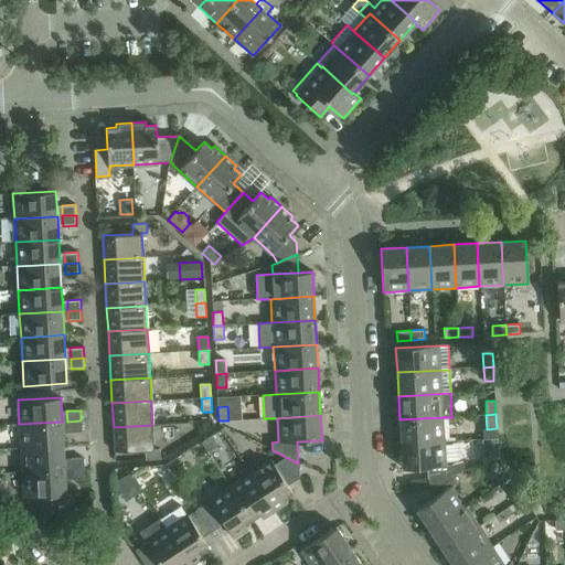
[(443,417),(400,419),(401,444),(445,441),(443,417)]
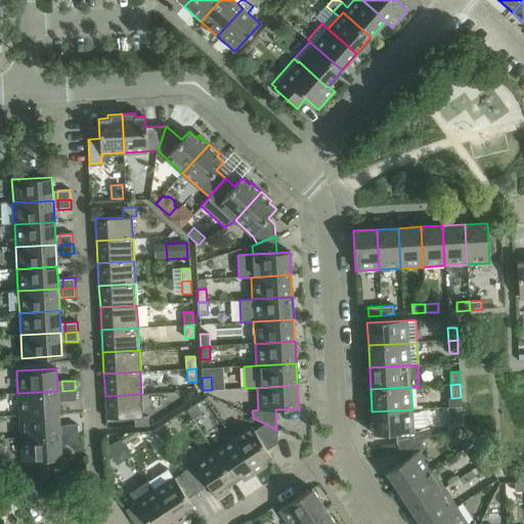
[(62,391),(62,400),(76,400),(75,390),(62,391)]
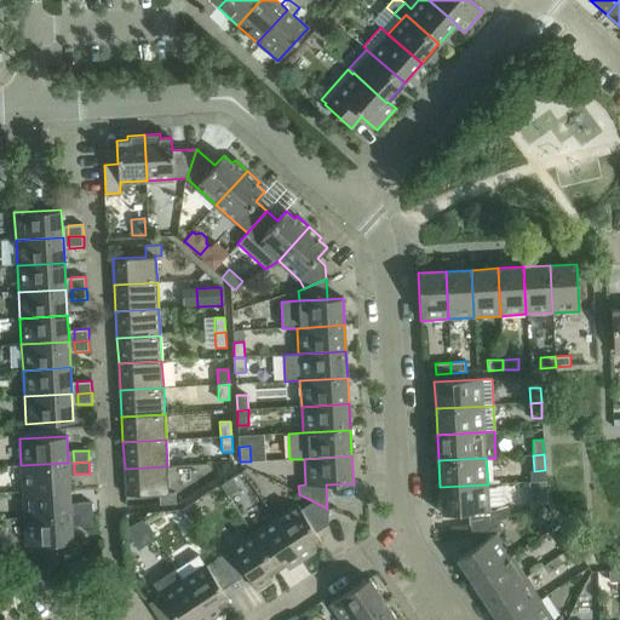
[(68,463),(21,465),(22,492),(70,489),(68,463)]
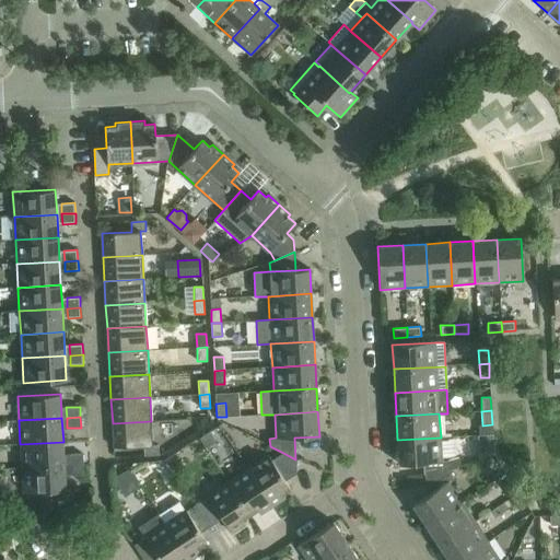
[(151,421),(113,423),(114,447),(144,446),(144,456),(159,455),(158,445),(153,445),(151,421)]
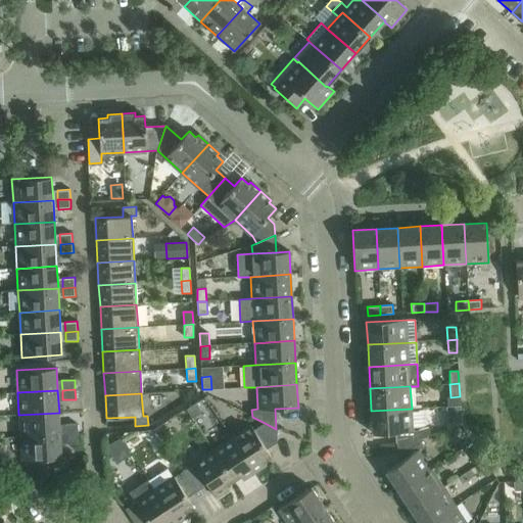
[(196,403),(186,410),(192,418),(202,412),(196,403)]
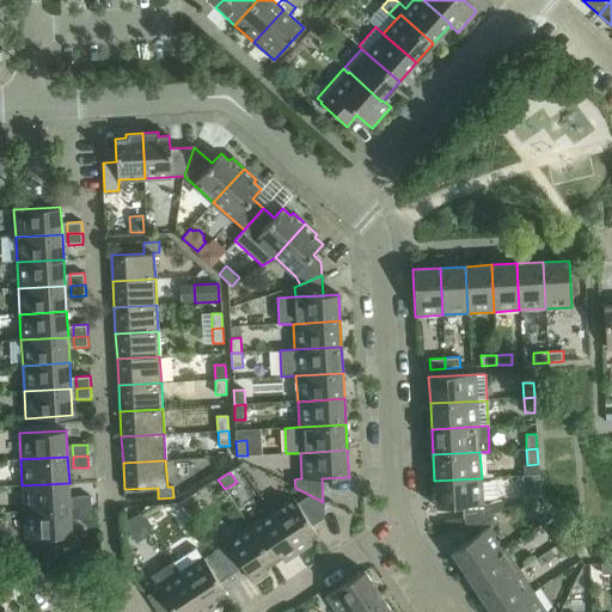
[(539,476),(522,477),(524,503),(540,497),(539,476)]
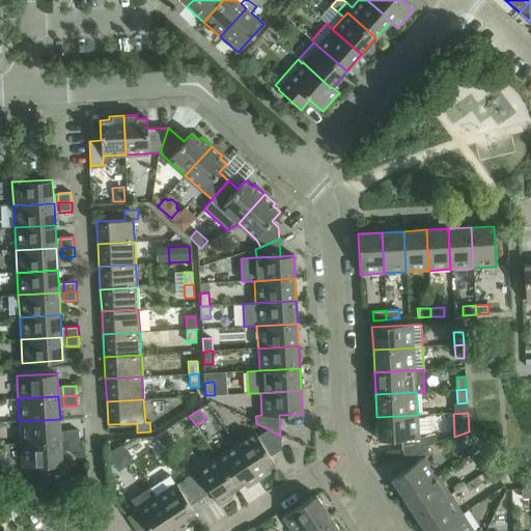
[(418,415),(376,417),(379,440),(401,439),(402,453),(425,446),(425,437),(419,437),(418,415)]
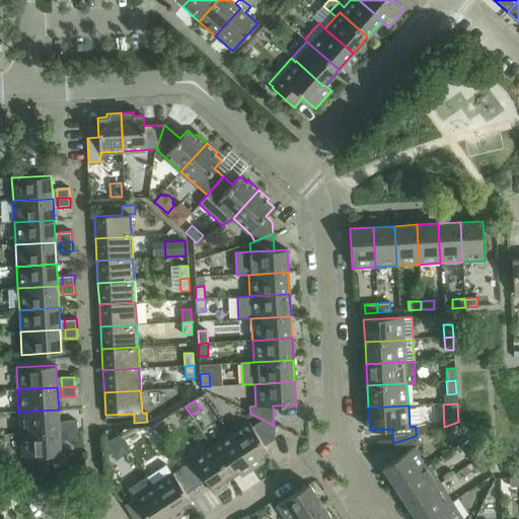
[(59,410),(18,412),(20,434),(60,431),(59,410)]
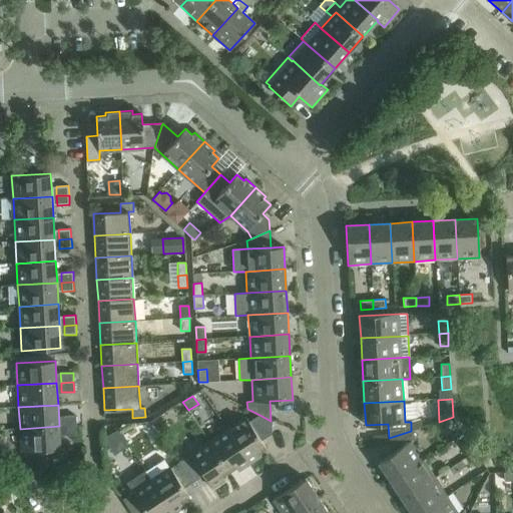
[(246,418),(227,431),(248,463),(260,455),(259,453),(266,448),(261,440),(272,434),(271,421),(260,415),(248,422),(246,418)]
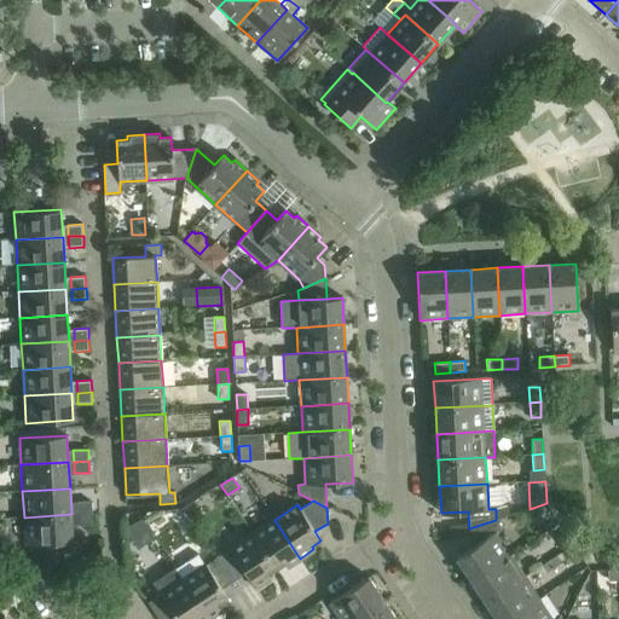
[(76,502),(76,514),(92,513),(91,502),(76,502)]
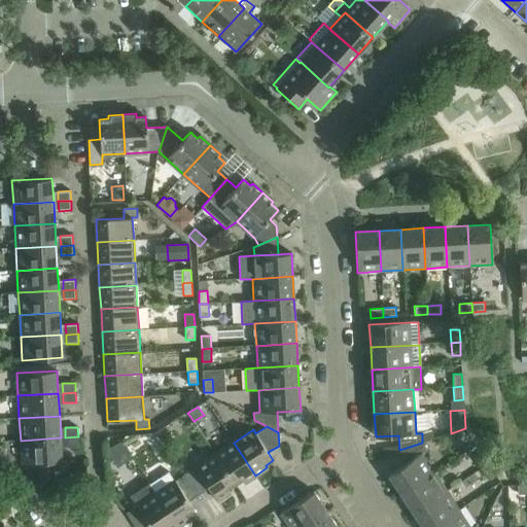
[(431,430),(422,433),(422,443),(432,438),(431,430)]
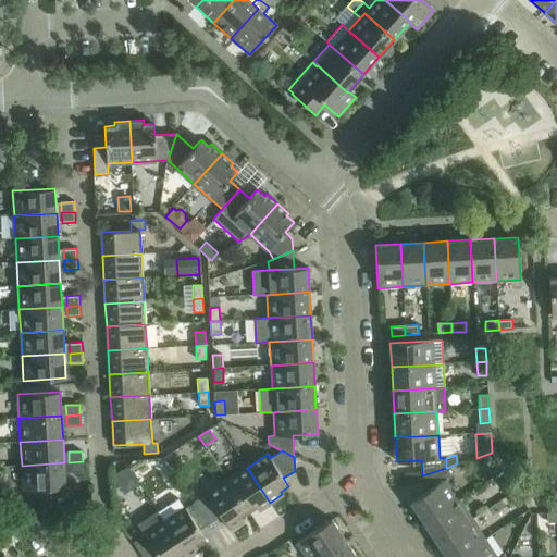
[(69,462),(70,473),(83,472),(83,461),(69,462)]
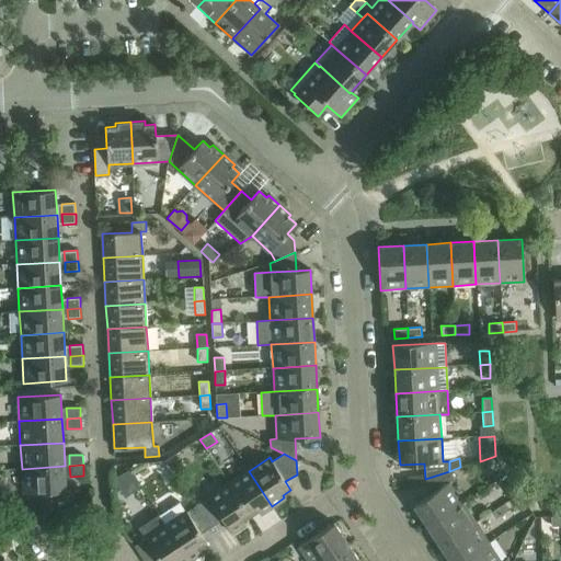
[(65,466),(22,469),(23,493),(66,491),(65,466)]
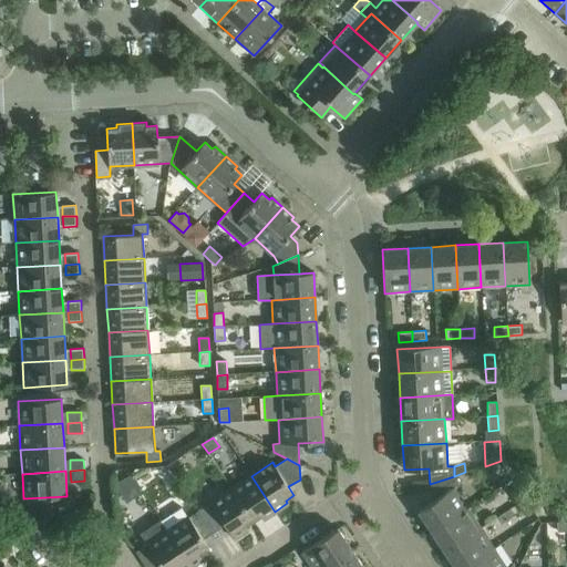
[(251,476),(232,490),(253,522),(260,516),(263,519),(275,512),(251,476)]
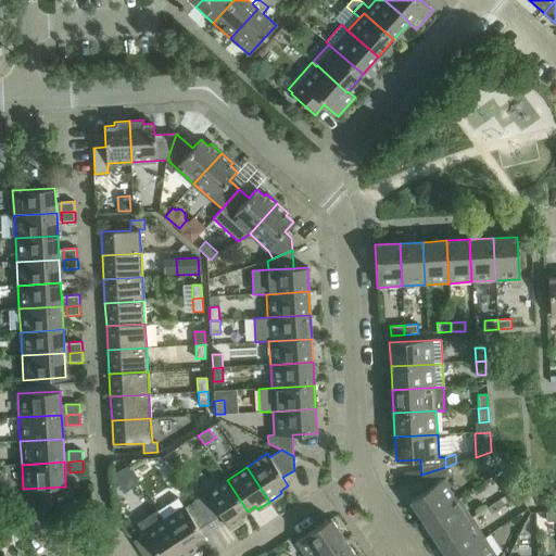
[(445,467),(421,475),(430,488),(409,501),(422,521),(458,498),(445,478),(451,475),(445,467)]
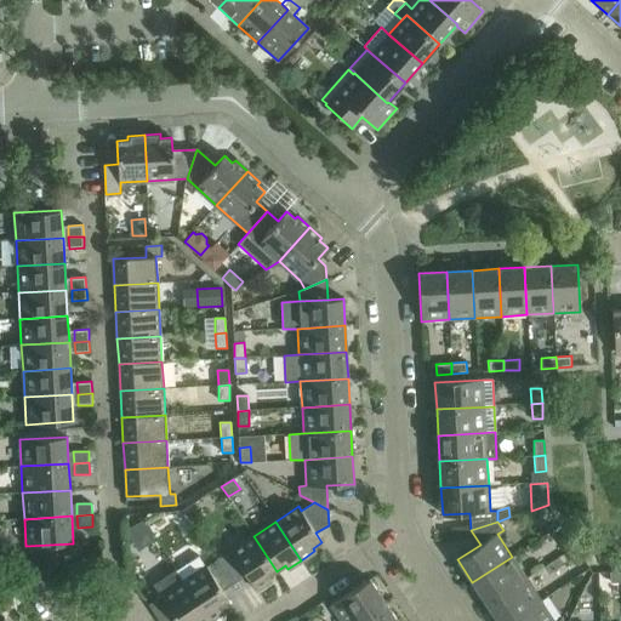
[(558,540),(567,552),(575,546),(567,534),(558,540)]
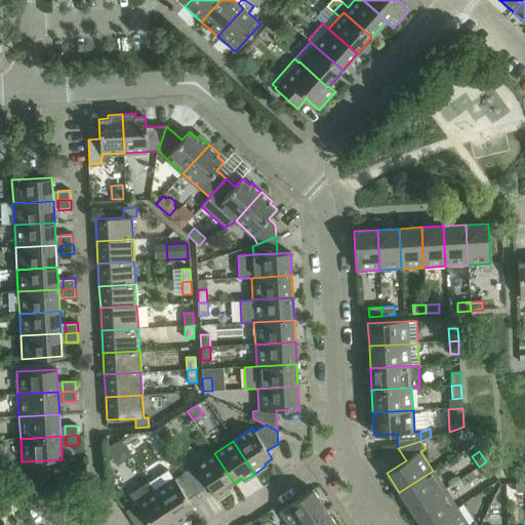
[(214,453),(185,472),(198,493),(208,486),(216,498),(229,490),(227,487),(234,483),(214,453)]
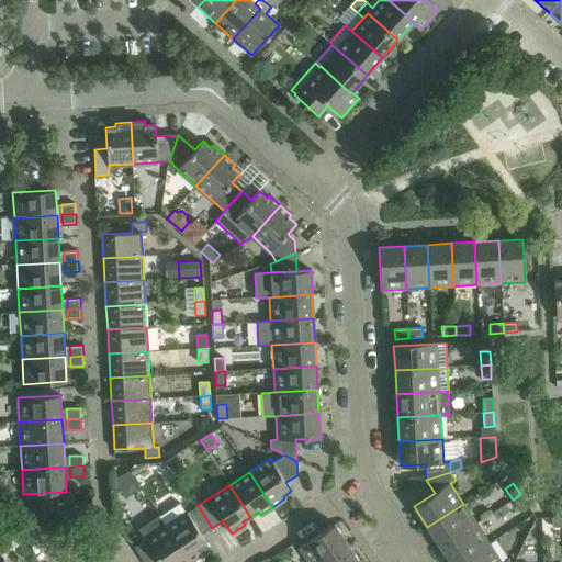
[(520,494),(513,499),(520,512),(528,506),(520,494)]
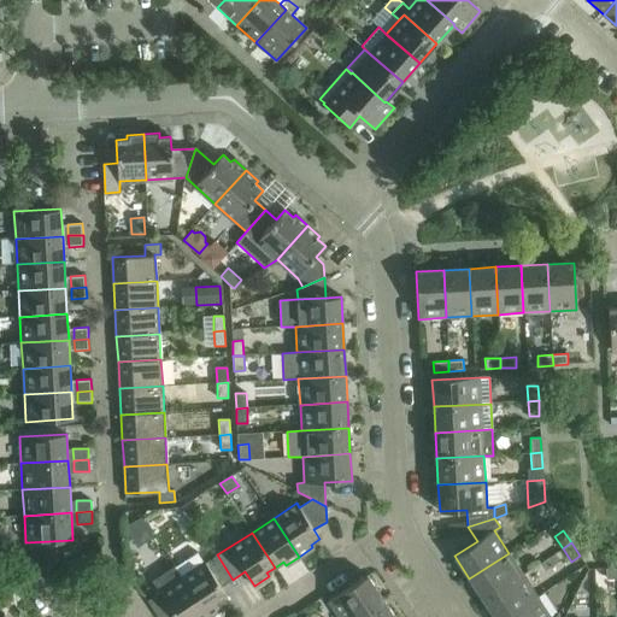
[(175,566),(182,577),(183,577),(207,616),(222,607),(219,604),(229,598),(222,587),(233,580),(217,554),(204,564),(197,552),(175,566)]
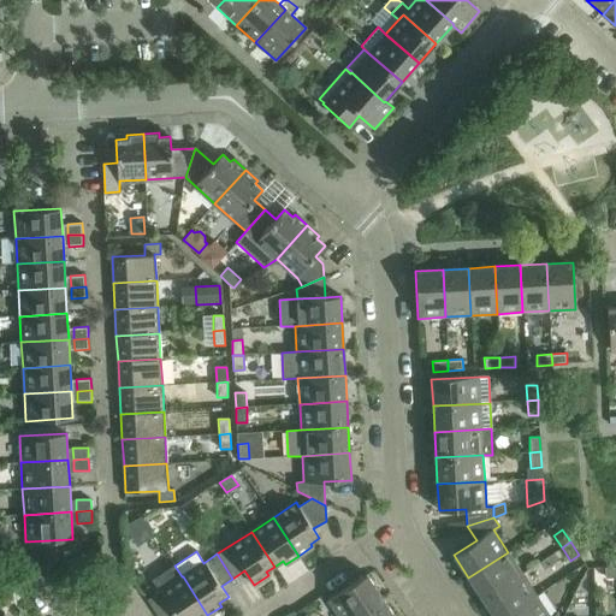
[(508,552),(468,578),(483,599),(522,574),(508,552)]
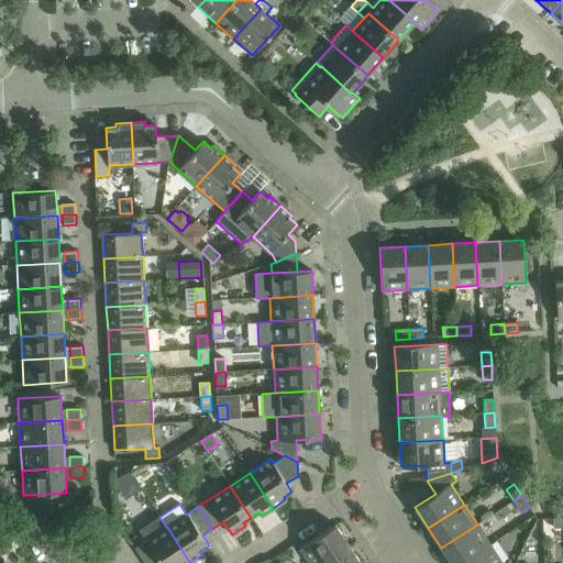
[(139,530),(146,541),(135,548),(144,562),(159,562),(161,562),(188,562),(189,562),(167,527),(166,527),(159,517),(159,516),(139,530)]
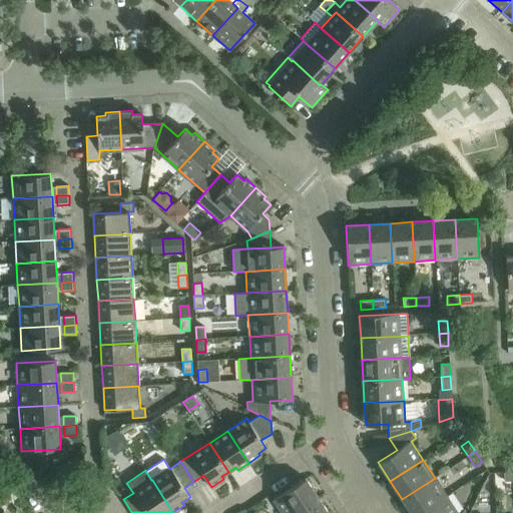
[(512,471),(503,472),(504,481),(512,480),(512,471)]
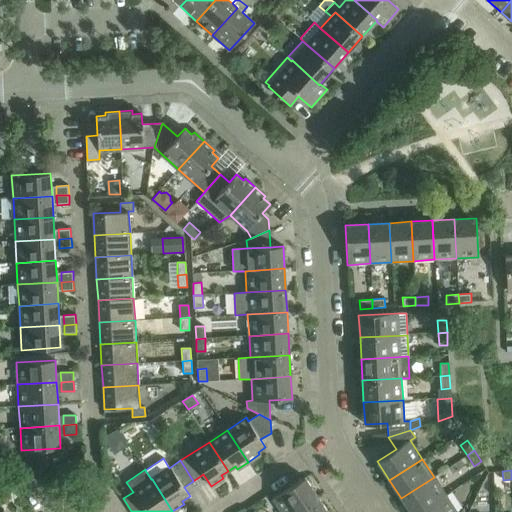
[(272,499),(280,511),(292,511),(317,496),(305,477),(272,499)]
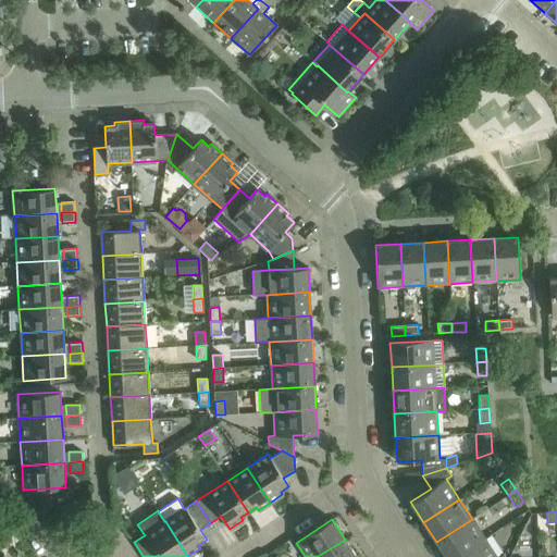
[(472,519),(436,542),(446,556),(456,556),(485,539),(472,519)]
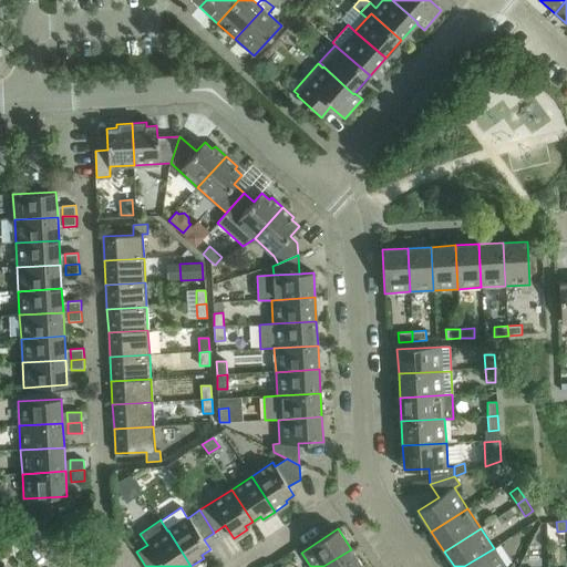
[(506,566),(494,548),(464,566),(514,566),(513,565),(508,566),(506,566)]
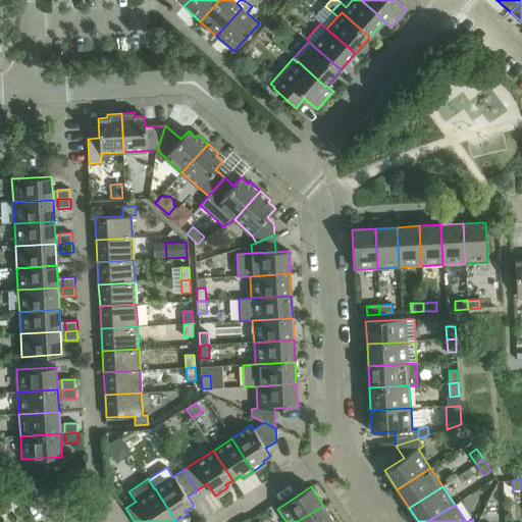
[(333,521),(323,506),(298,521),(333,521)]
